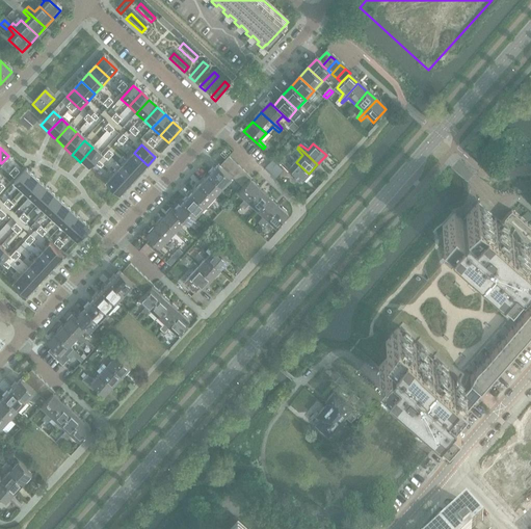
[(88,169),(101,155),(93,148),(80,162),(84,165),(87,168),(88,169)]
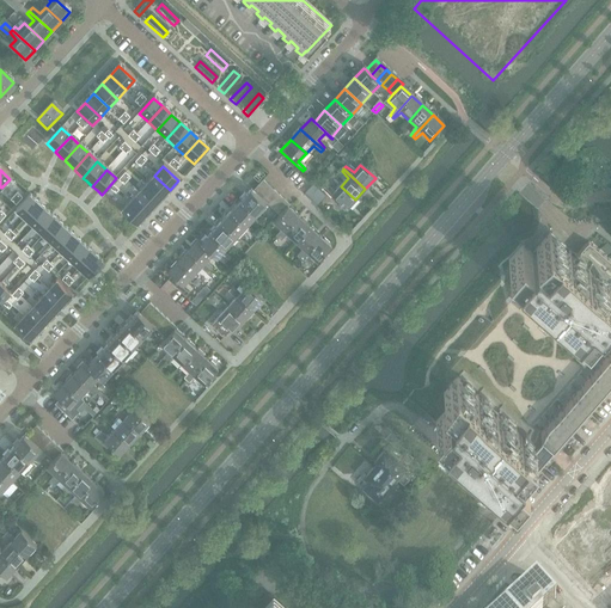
[(170,190),(154,176),(146,184),(162,200),(170,190)]
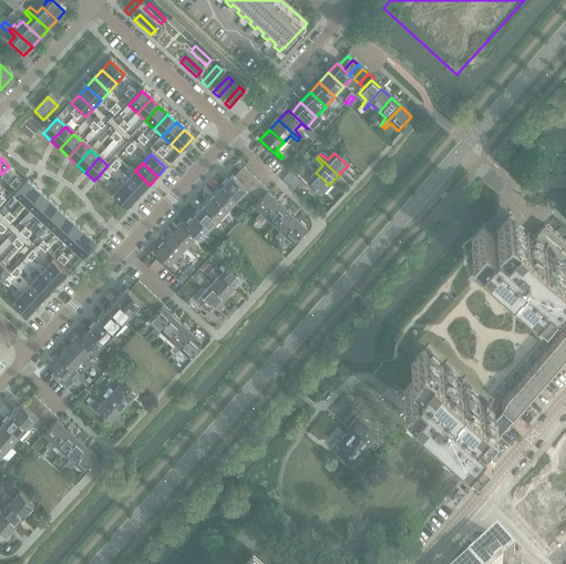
[(286,173),(291,167),(287,164),(281,170),(286,173)]
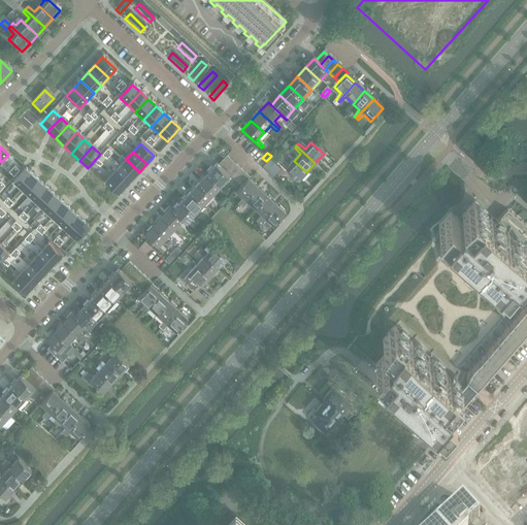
[(139,172),(126,159),(119,167),(132,179),(139,172)]
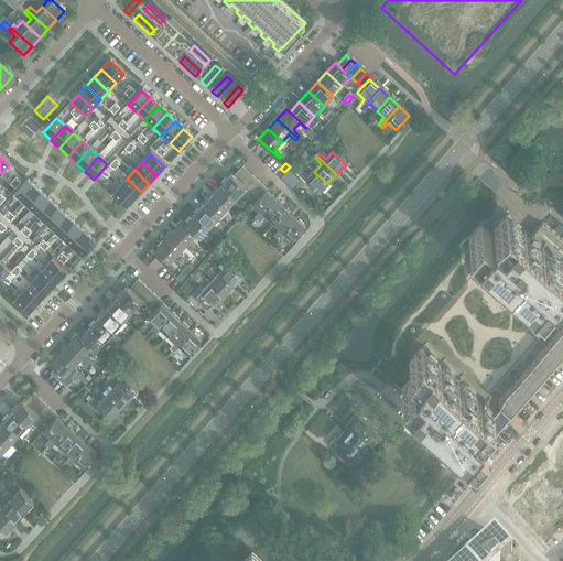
[(238,184),(247,174),(241,170),(233,179),(238,184)]
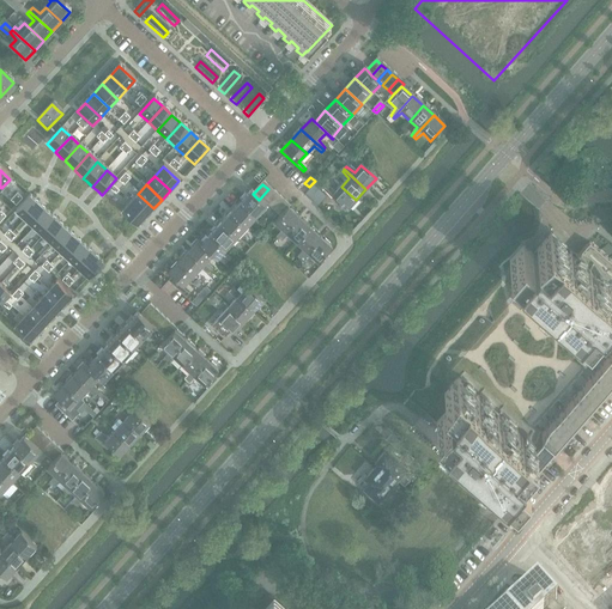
[(356,200),(341,187),(334,194),(327,188),(325,190),(331,198),(346,211),(356,200)]
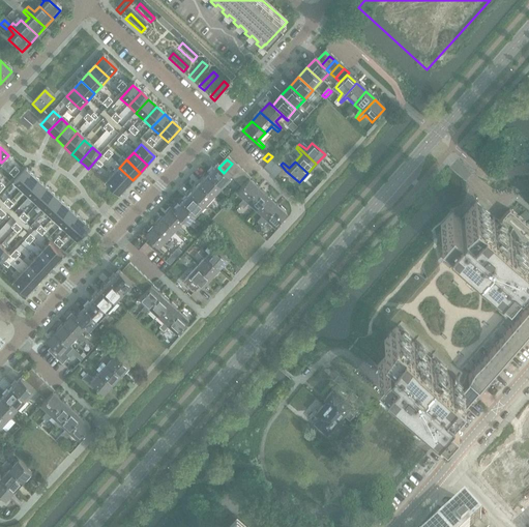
[(232,164),(224,173),(228,177),(236,168),(232,164)]
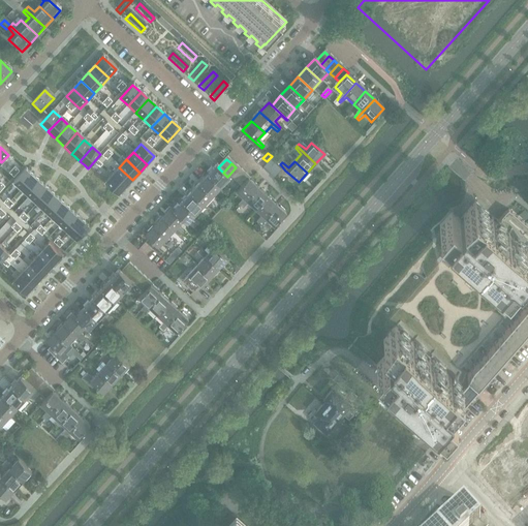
[(267,176),(274,168),(268,163),(261,171),(267,176)]
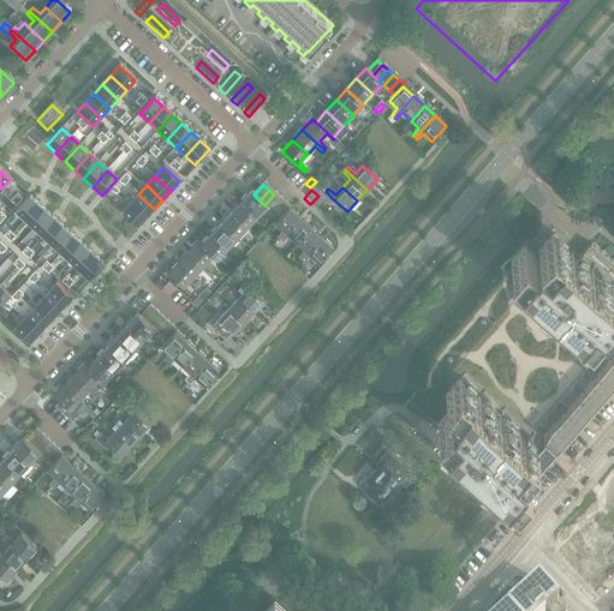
[(254,195),(251,192),(240,203),(258,219),(268,209),(264,205),(260,201),(254,195)]
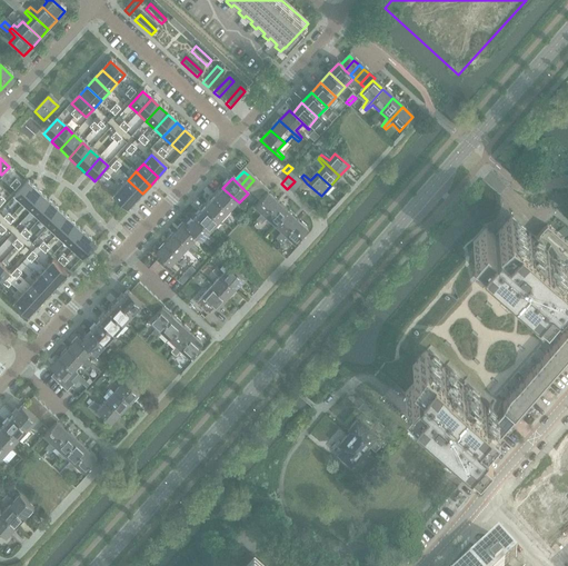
[(142,194),(128,180),(120,189),(135,202),(142,194)]
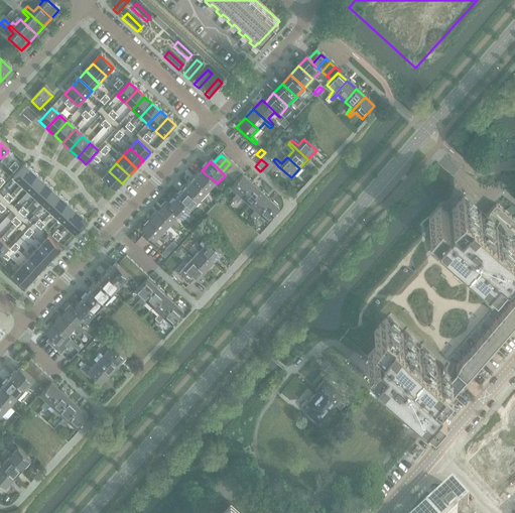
[(230,163),(222,172),(225,175),(226,176),(235,167),(230,163)]
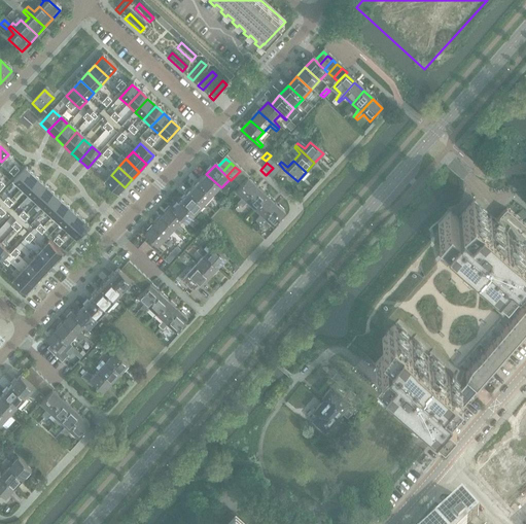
[(26,170),(26,169),(12,183),(21,190),(33,176),(29,172),(26,170)]
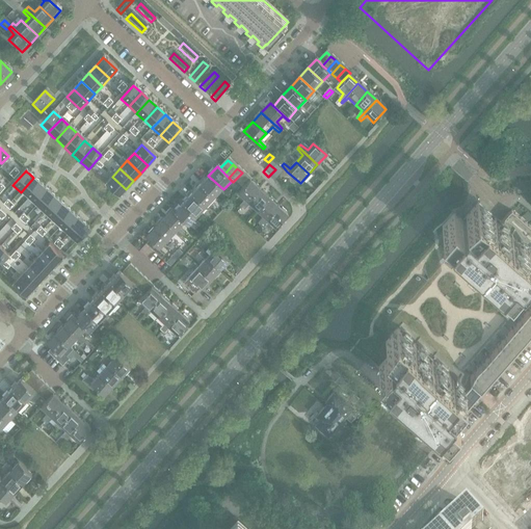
[(242,173),(233,182),(238,186),(246,177),(242,173)]
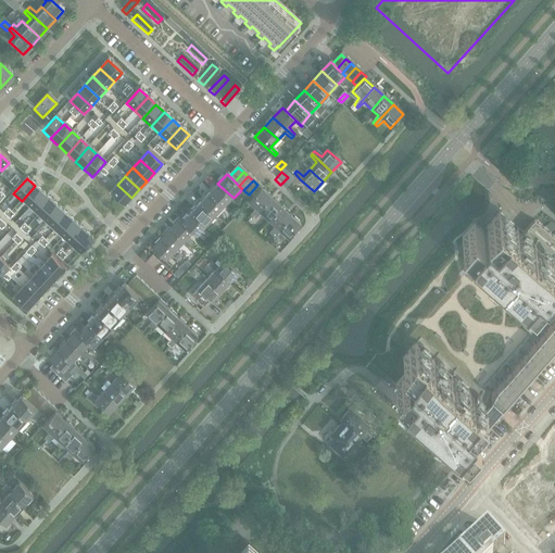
[(209,193),(225,208),(234,198),(217,184),(209,193)]
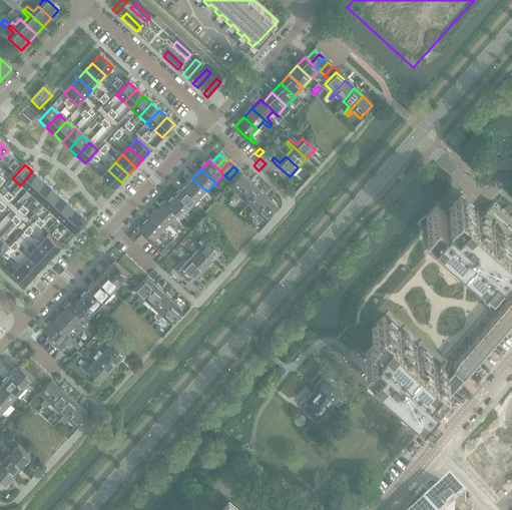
[(121,182),(108,170),(101,177),(114,189),(121,182)]
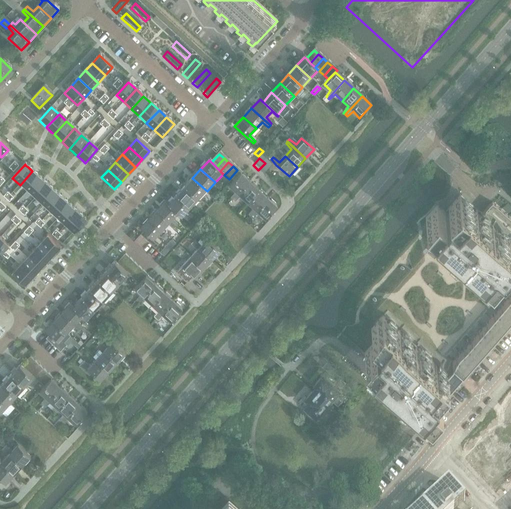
[(237,170),(229,179),(233,183),(240,175),(242,174),(237,170)]
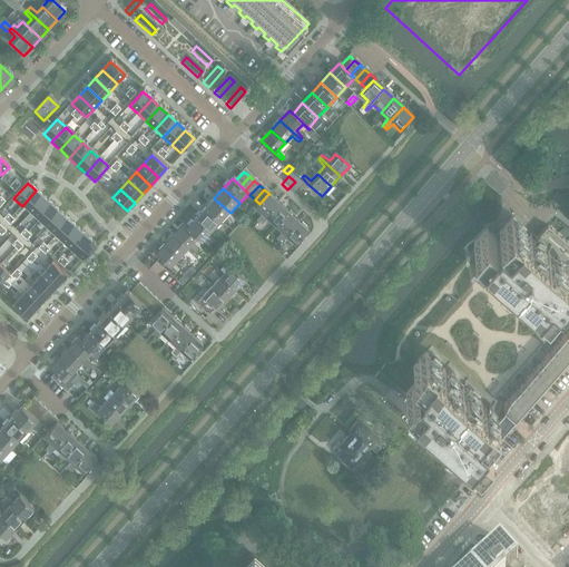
[(41,196),(36,191),(22,206),(31,214),(45,198),(41,196)]
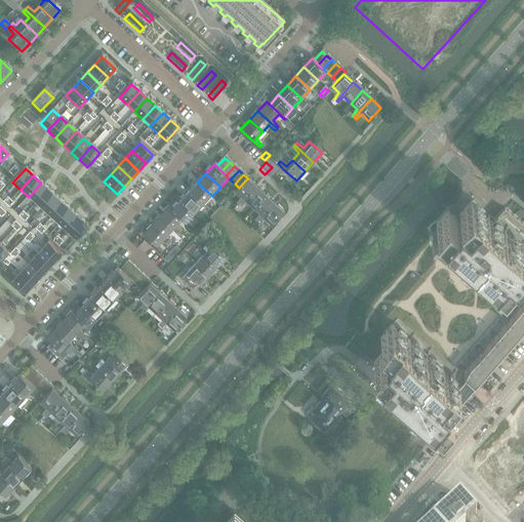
[(238,207),(255,188),(246,179),(239,188),(234,192),(241,199),(236,205),(238,207)]
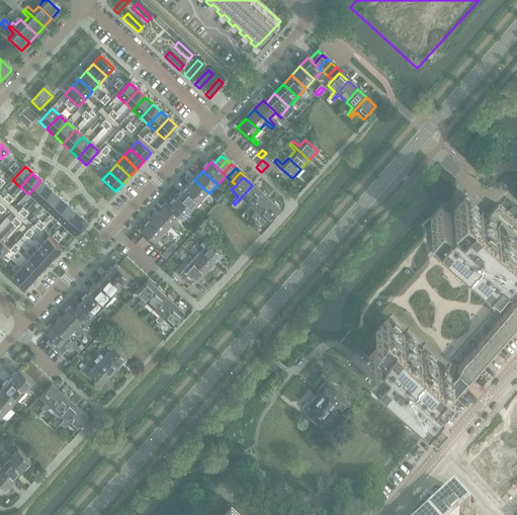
[(44,183),(40,180),(28,194),(35,201),(48,187),(44,183)]
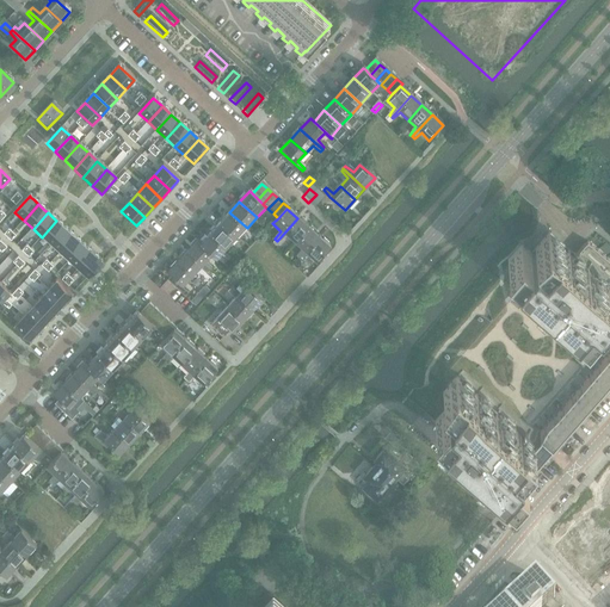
[(247,228),(229,212),(220,223),(236,239),(247,228)]
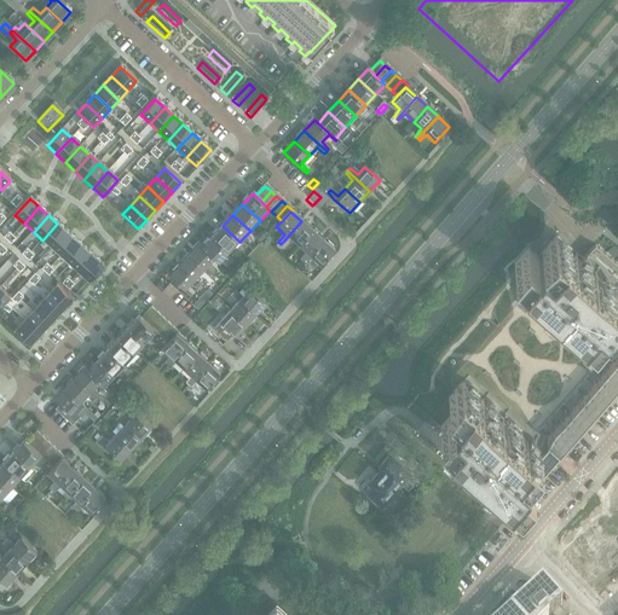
[(301,221),(281,244),(283,247),(290,241),(299,248),(313,232),(301,221)]
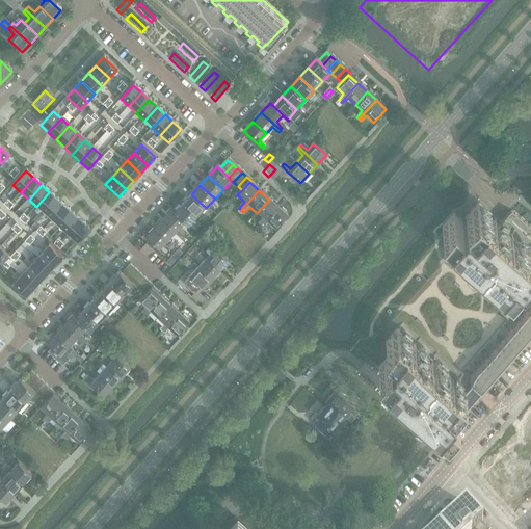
[(45,214),(57,200),(54,197),(49,192),(36,207),(45,214)]
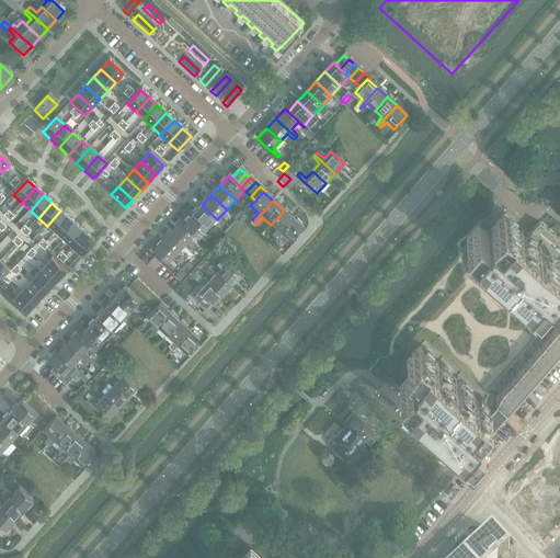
[(193,215),(208,229),(217,219),(202,205),(193,215)]
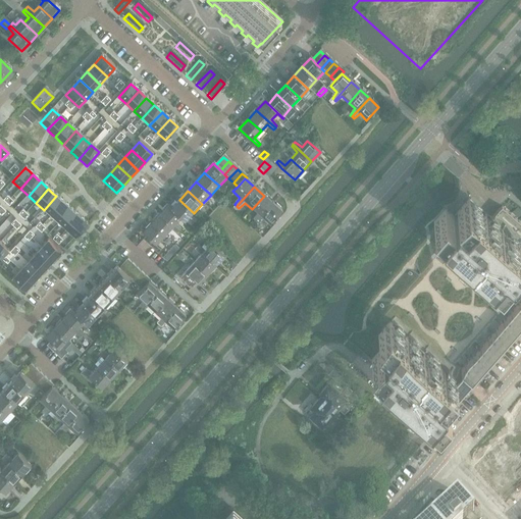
[(51,217),(63,203),(59,199),(56,196),(44,210),(51,217)]
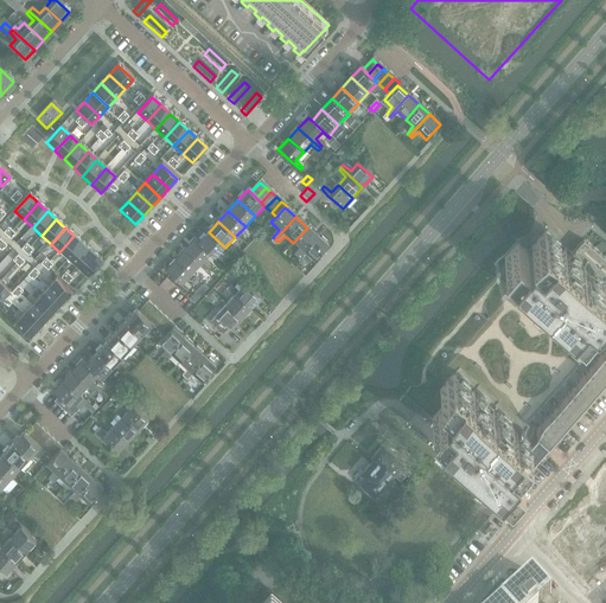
[(307,228),(293,243),(300,249),(294,256),(297,258),(317,237),(307,228)]
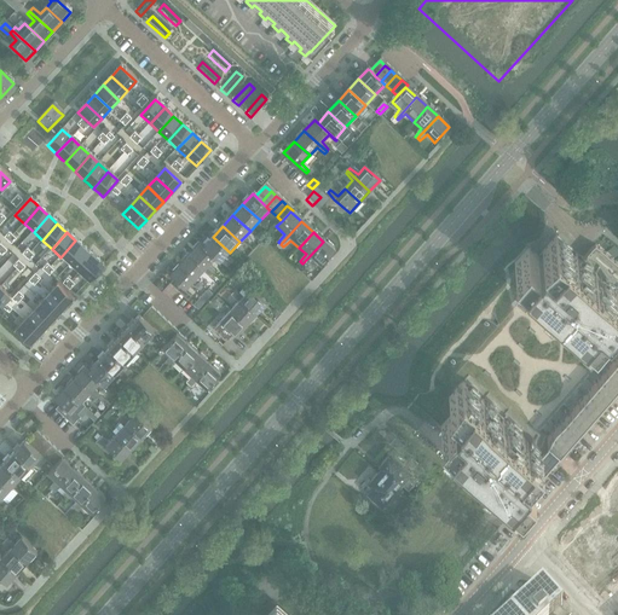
[(203,248),(214,259),(220,262),(230,253),(213,237),(203,248)]
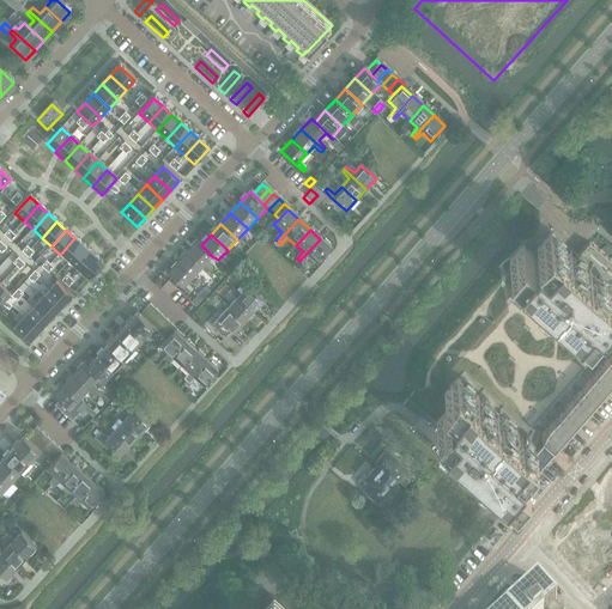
[(429,366),(425,372),(448,391),(443,397),(453,406),(435,426),(438,428),(449,439),(458,446),(465,452),(468,456),(480,466),(491,475),(500,482),(511,493),(514,495),(538,468),(541,464),(545,460),(549,456),(555,450),(555,449),(611,383),(611,267),(588,247),(580,257),(576,261),(573,257),(563,249),(553,241),(550,237),(532,257),(522,249),(508,265),(511,267),(513,268),(504,279),(496,287),(488,298),(479,308),(436,355),(431,361),(429,366)]
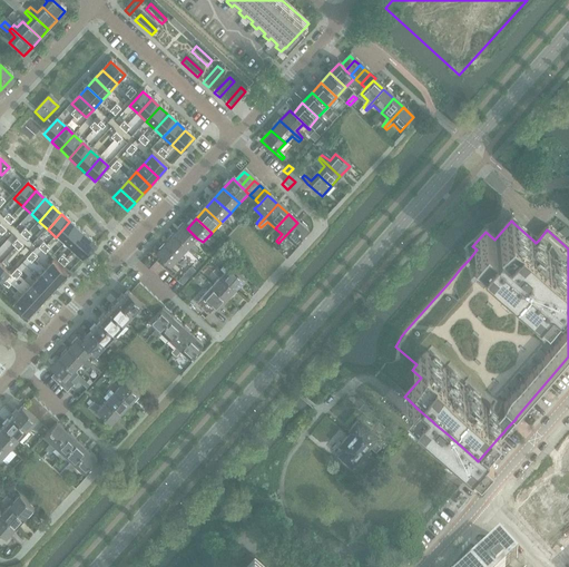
[(65,245),(78,230),(75,227),(69,222),(56,237),(65,245)]
